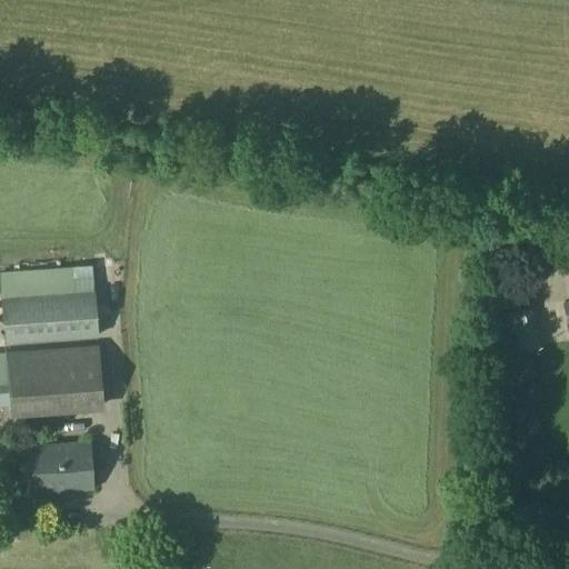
[(485,289),(485,305),(521,302),(521,287),(485,289)]
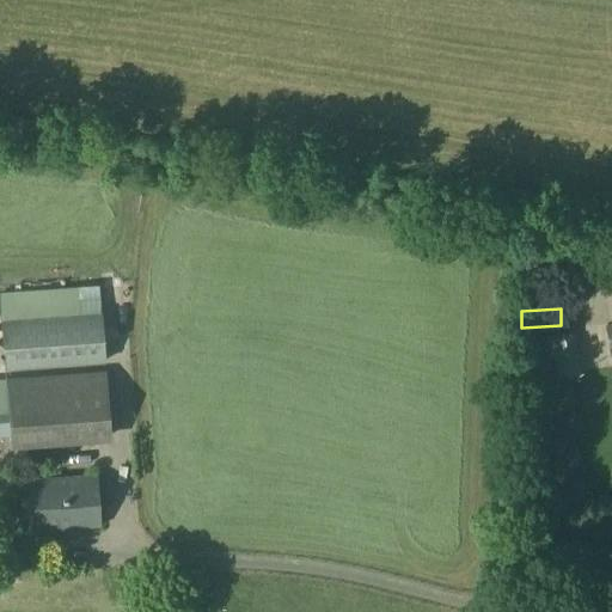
[(2,320),(6,368),(105,361),(102,313),(2,320)]
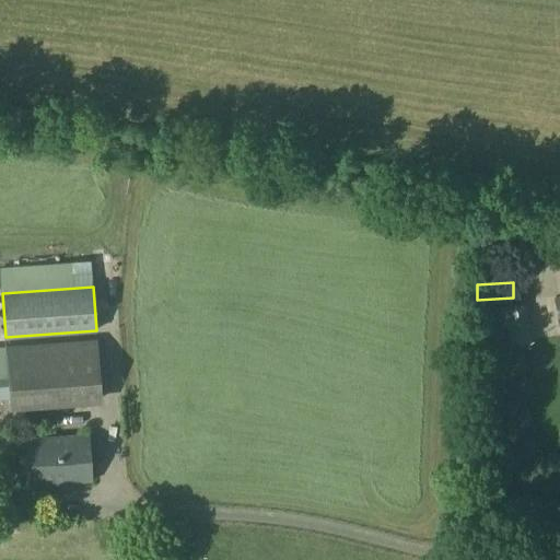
[(489,308),(496,348),(527,340),(521,303),(489,308)]
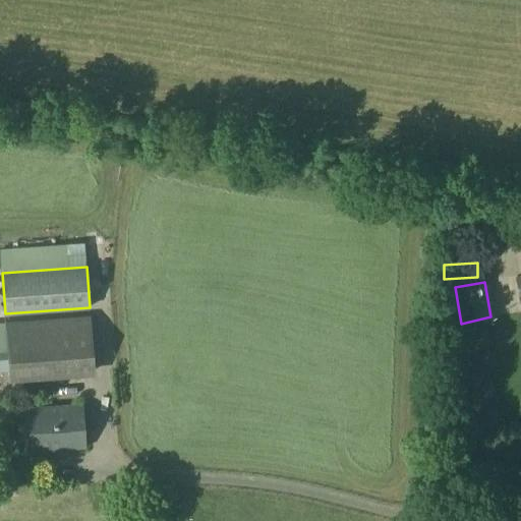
[(91,315),(6,322),(10,377),(95,370),(91,315)]
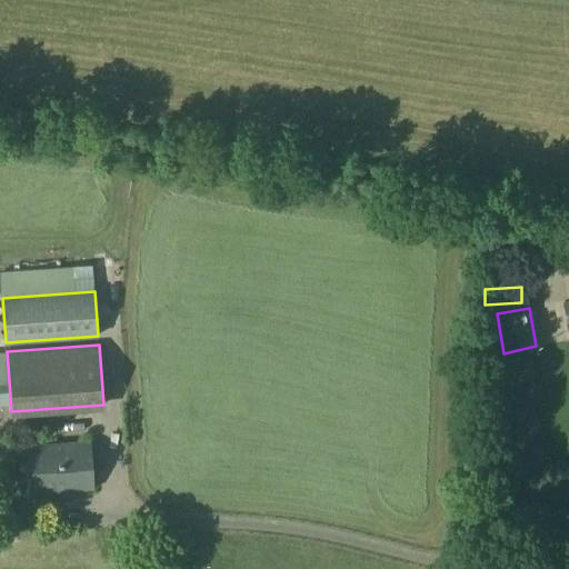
[(95,488),(90,441),(30,446),(33,491),(66,489),(66,490),(95,488)]
